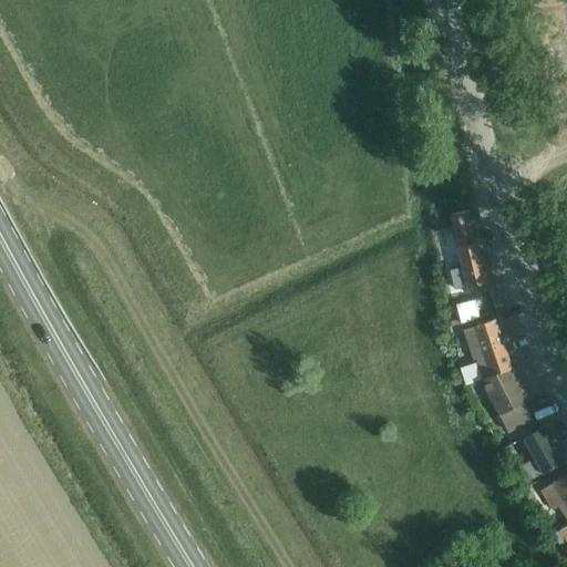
[(468,290),(487,286),(481,258),(478,259),(468,223),(452,227),(468,290)]
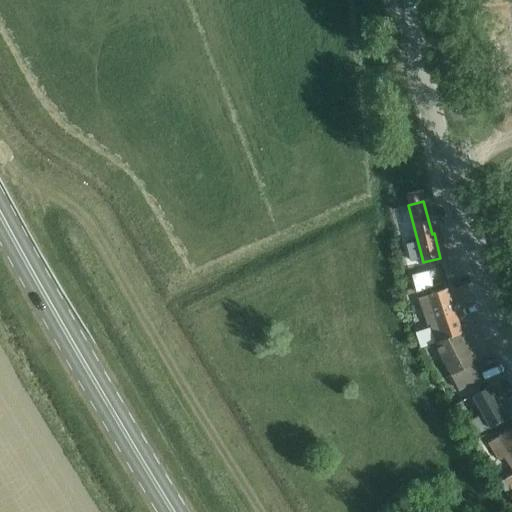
[(451,338),(462,332),(446,289),(418,298),(428,325),(430,324),(436,343),(435,343),(436,345),(451,338)]
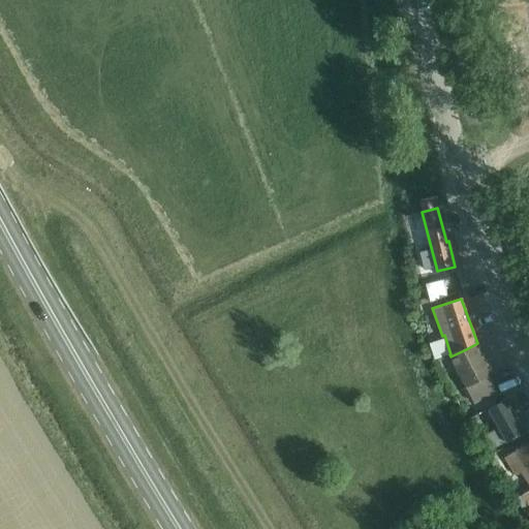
[(477,344),(477,343),(466,349),(450,356),(474,403),(496,392),(488,376),(493,374),(477,344)]
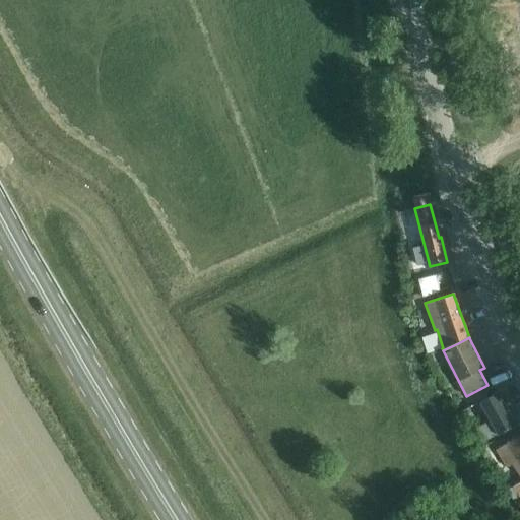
[(498,434),(500,437),(518,427),(499,394),(484,402),(501,432),(498,434)]
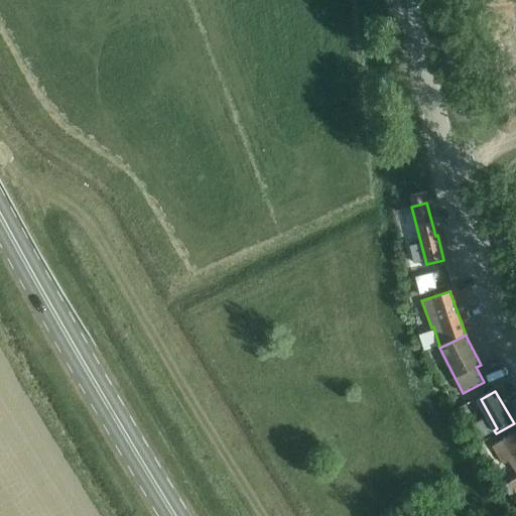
[(515,432),(494,446),(505,464),(515,458),(515,460),(515,479),(510,483),(515,492),(515,432)]
